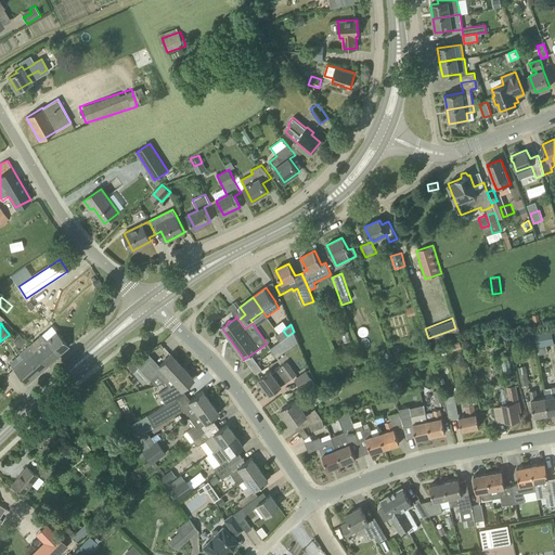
[(287,336),(283,331),(276,335),(289,353),(300,347),(299,345),(296,335),(294,332),(287,336)]
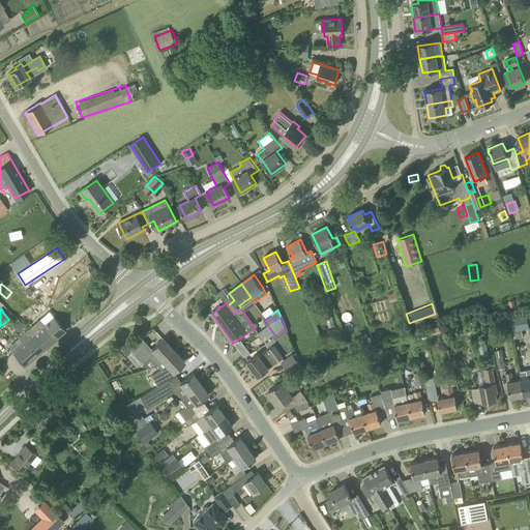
[(45,349),(66,330),(54,317),(46,324),(33,335),(45,349)]
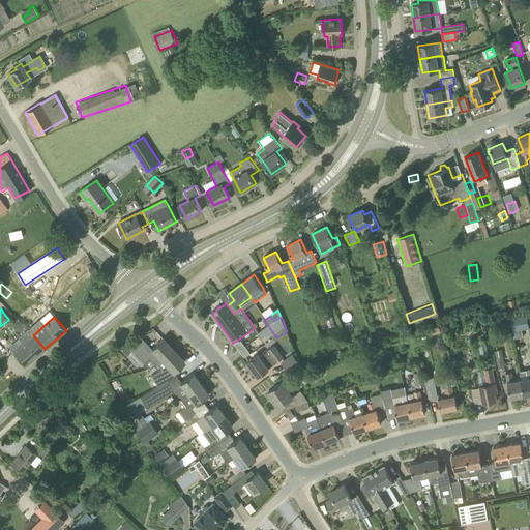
[(528,321),(511,324),(513,331),(522,330),(529,328),(528,321)]
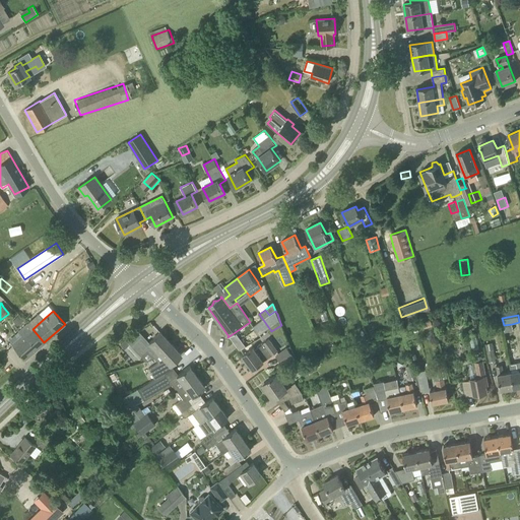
[(24,360),(44,342),(33,329),(27,324),(18,332),(23,336),(12,345),(24,360)]
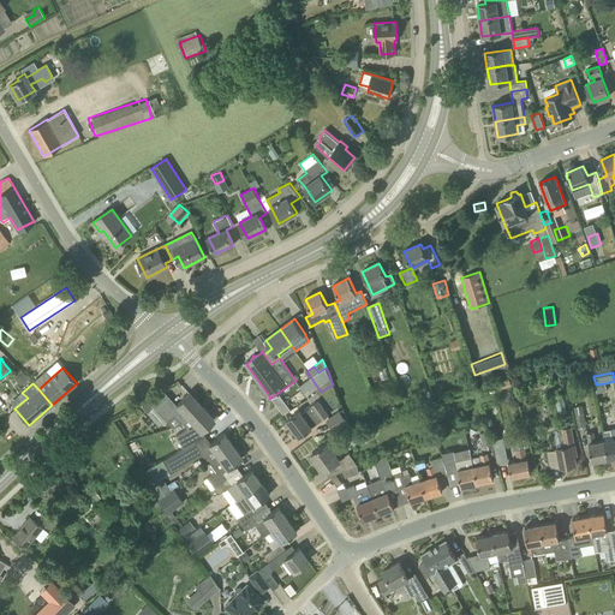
[(333,390),(323,392),(324,401),(334,399),(333,390)]
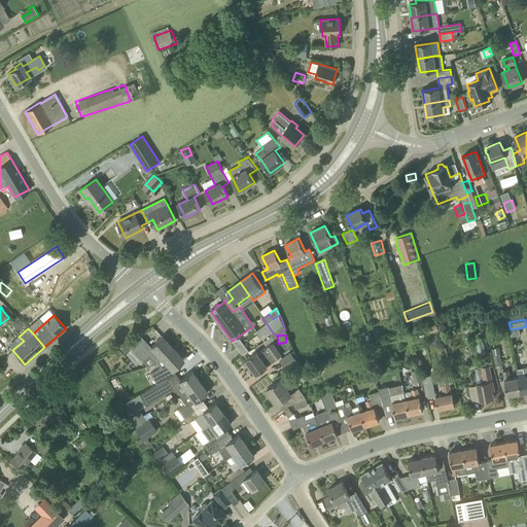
[(156,362),(173,348),(163,337),(148,350),(142,344),(134,351),(143,360),(149,354),(156,362)]
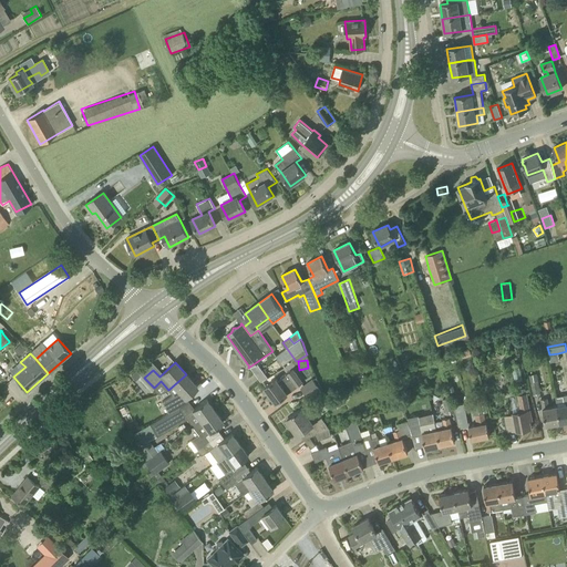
[(302,382),(294,370),(287,374),(287,375),(278,382),(276,379),(265,388),(276,402),(302,382)]
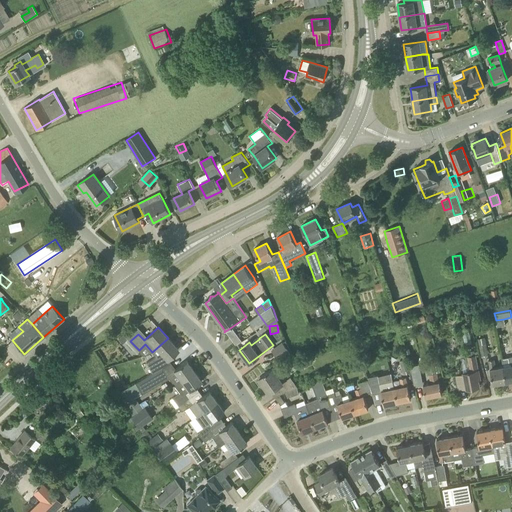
[(481,357),(488,356),(485,337),(478,338),(481,357)]
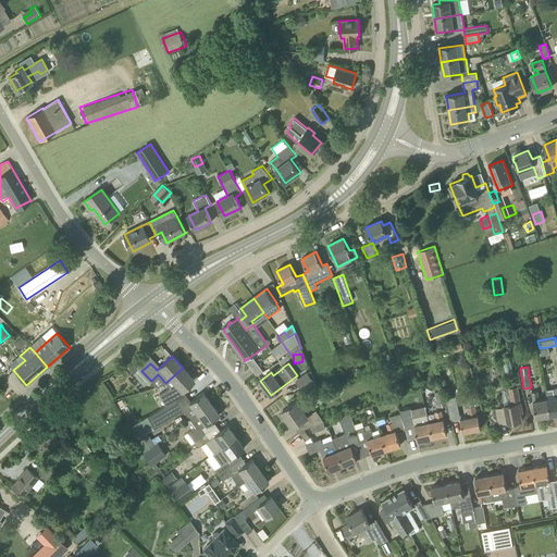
[(159,394),(165,406),(175,400),(172,394),(181,388),(182,391),(194,380),(183,368),(165,383),(171,387),(159,394)]
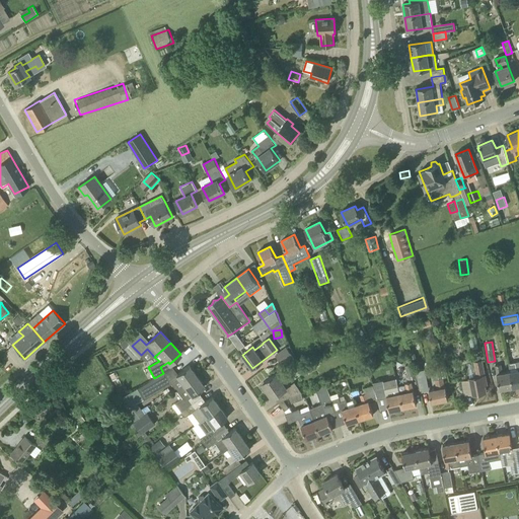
[(283,361),(292,355),(287,347),(276,355),(282,363),(283,361)]
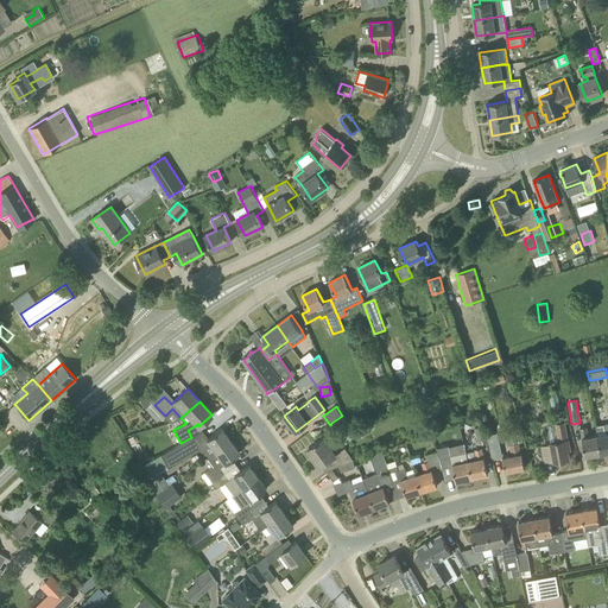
[(342,416),(331,423),(334,426),(348,423),(342,416)]
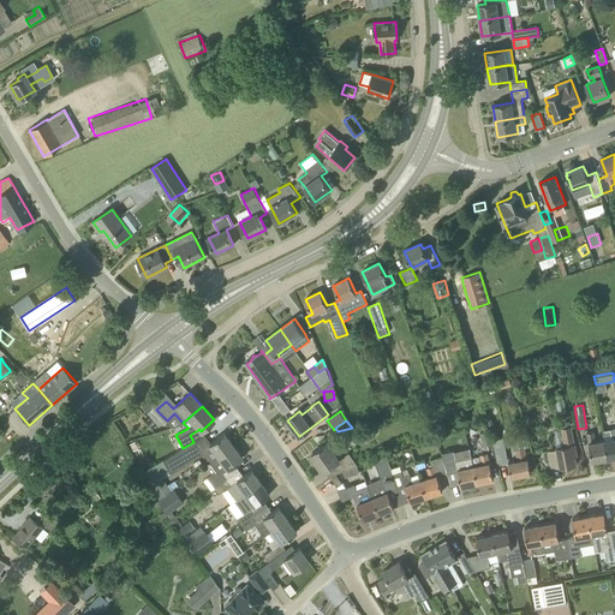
[(577,457),(574,446),(571,427),(569,423),(563,424),(563,428),(562,429),(566,447),(557,448),(557,451),(549,452),(551,467),(560,466),(561,467),(575,465),(574,457),(577,457)]
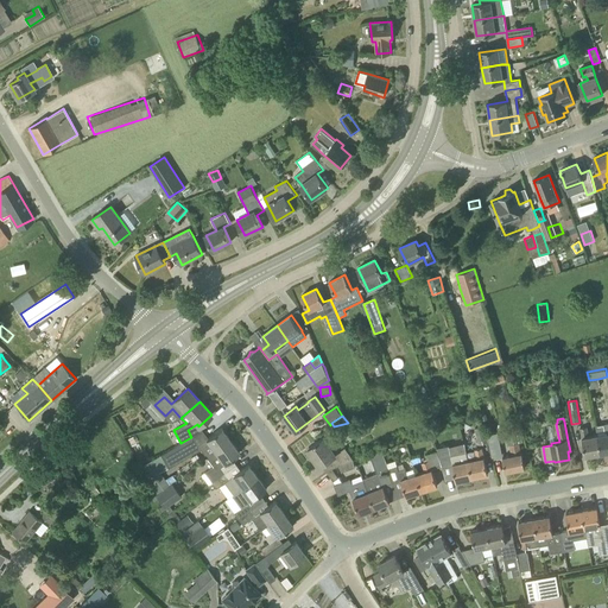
[(601,454),(607,451),(607,423),(606,424),(596,425),(599,435),(597,435),(601,454)]
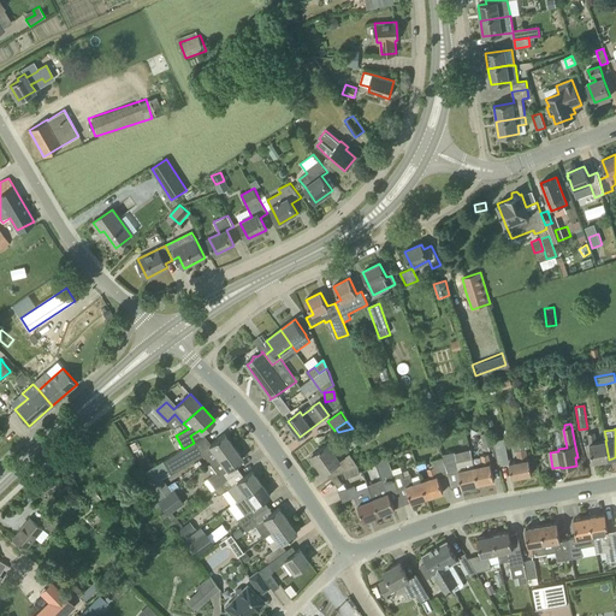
[(486,451),(493,449),(489,432),(481,434),(486,451)]
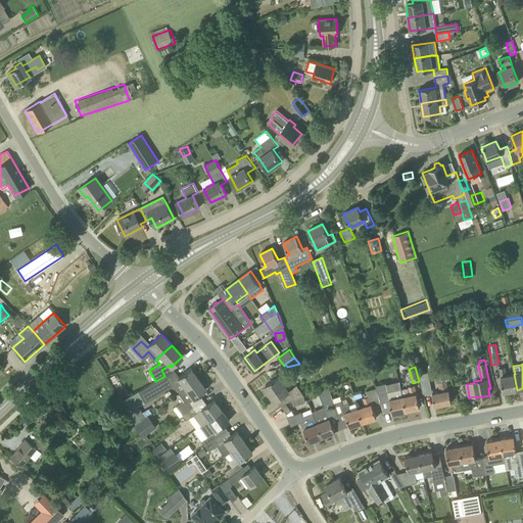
[(181,391),(185,388),(198,379),(190,368),(173,381),(181,391)]
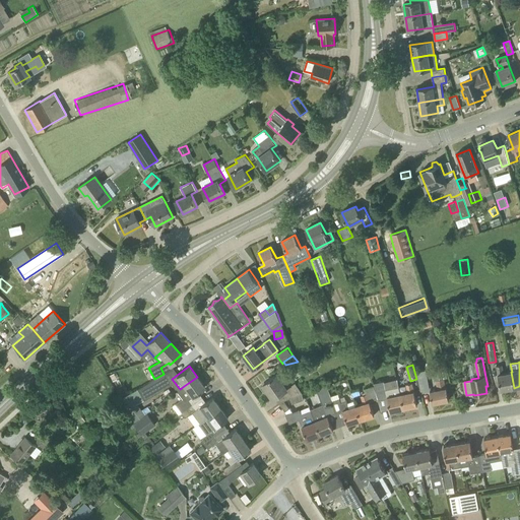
[(504,374),(502,366),(497,367),(501,390),(514,388),(511,372),(504,374)]
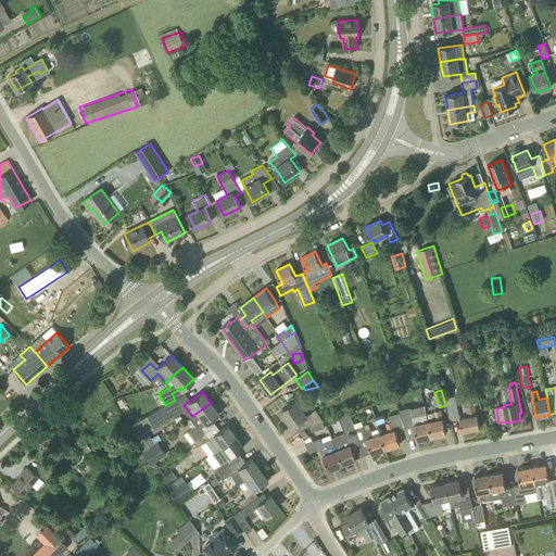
[(307,415),(303,407),(304,406),(299,397),(287,406),(288,406),(281,411),(292,427),(301,420),(306,427),(304,428),(305,428),(310,426),(323,421),(324,420),(316,409),(307,415)]
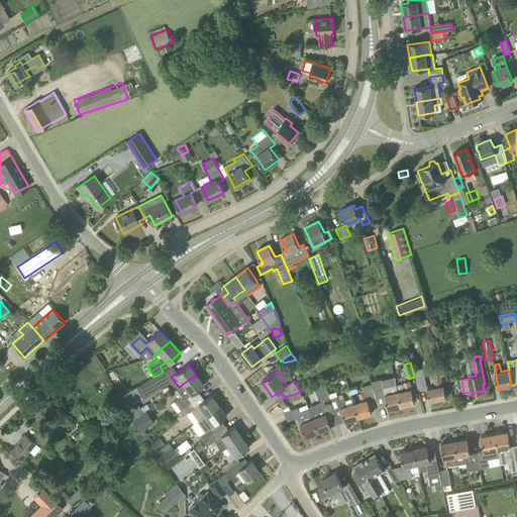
[(177,412),(191,402),(187,397),(204,385),(196,375),(183,384),(179,387),(184,395),(171,404),(177,412)]
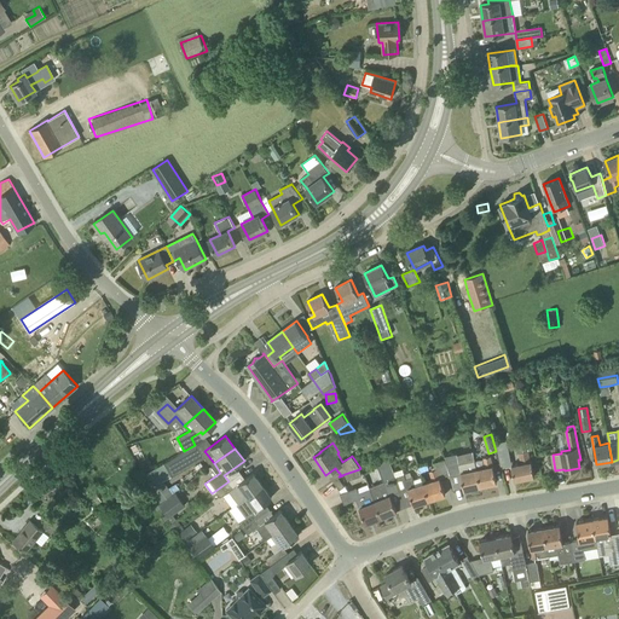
[(531,462),(528,451),(519,452),(521,463),(512,466),(515,480),(534,476),(532,462),(531,462)]
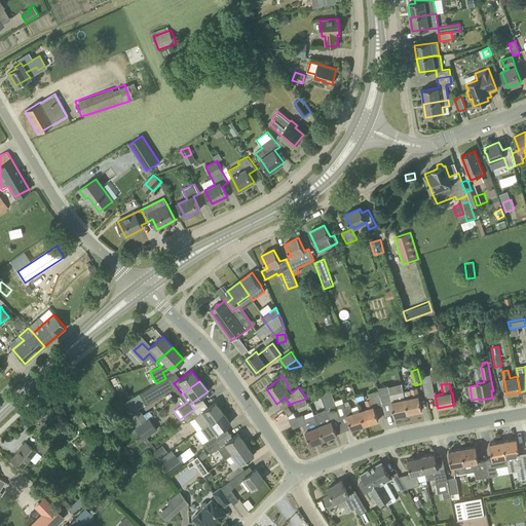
[(146,405),(156,399),(160,397),(153,385),(148,388),(129,399),(135,407),(137,406),(139,408),(145,404),(146,405)]
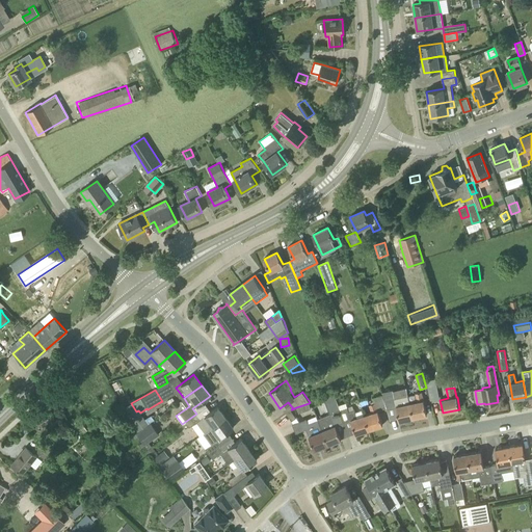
[(407,395),(394,398),(392,390),(383,392),(387,408),(396,406),(399,421),(413,418),(409,403),(407,395)]
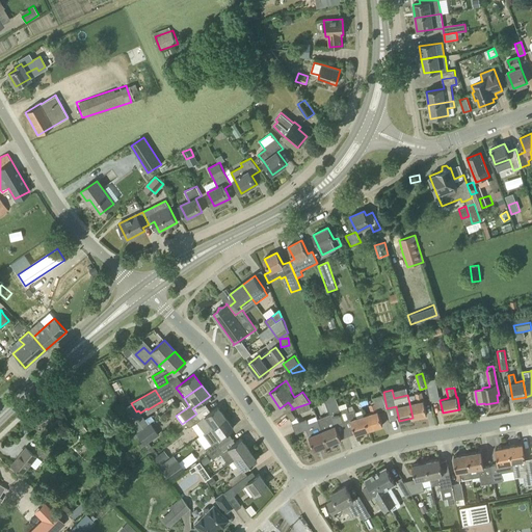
[(424,400),(422,392),(416,394),(418,402),(409,403),(413,418),(427,415),(424,400)]
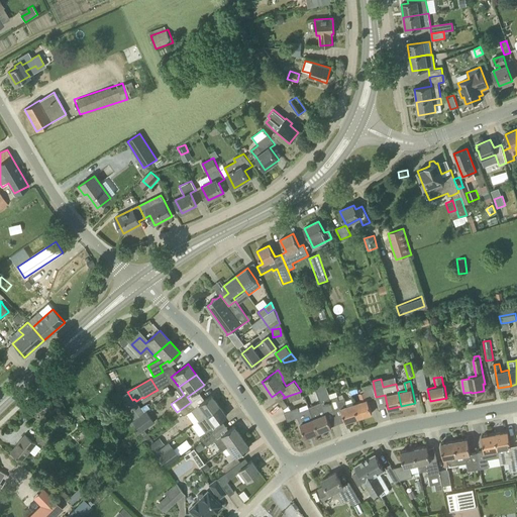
[(358,417),(373,413),(368,399),(376,397),(372,384),(363,387),(364,390),(360,391),(362,393),(359,394),(362,401),(354,404),(358,417)]
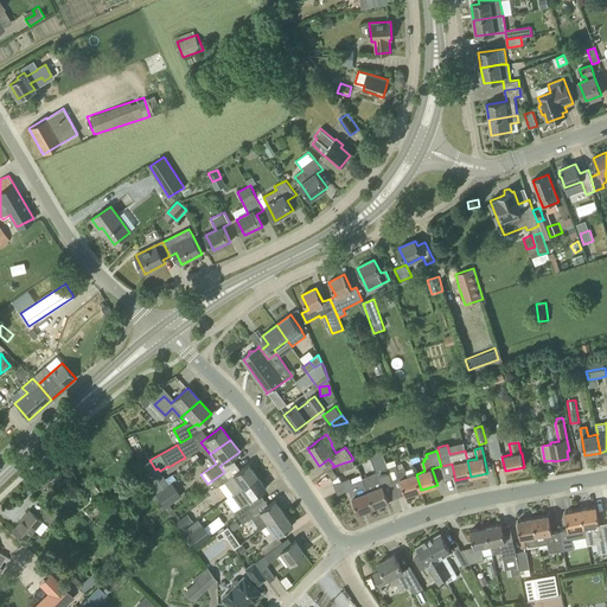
[(352,460),(338,465),(342,472),(355,467),(352,460)]
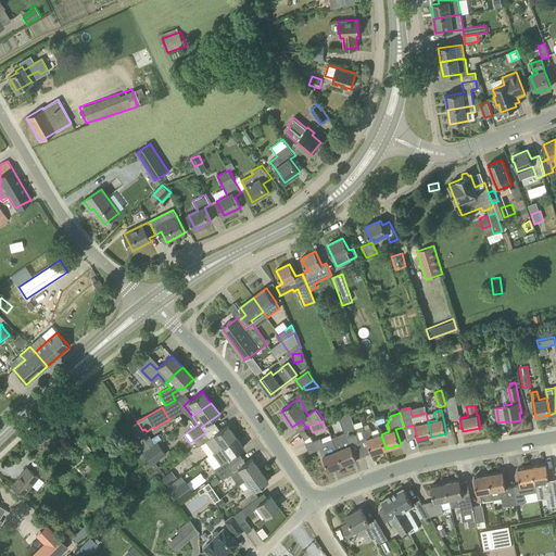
[(213,452),(236,436),(227,425),(209,438),(205,432),(190,443),(190,444),(189,444),(191,447),(193,450),(205,441),(213,452)]
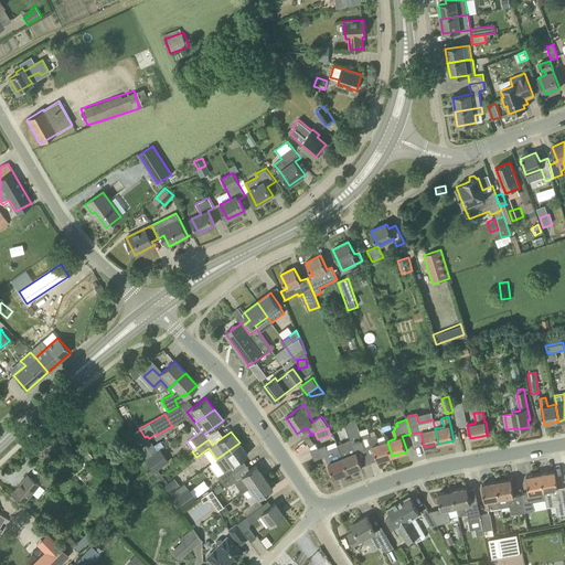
[(371,437),(369,433),(364,435),(360,436),(364,449),(373,446),(377,461),(392,456),(387,441),(380,444),(376,435),(371,437)]
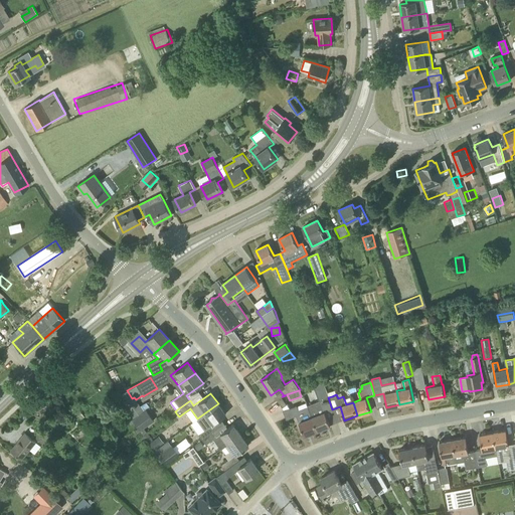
[(283,407),(287,404),(282,397),(278,400),(283,407)]
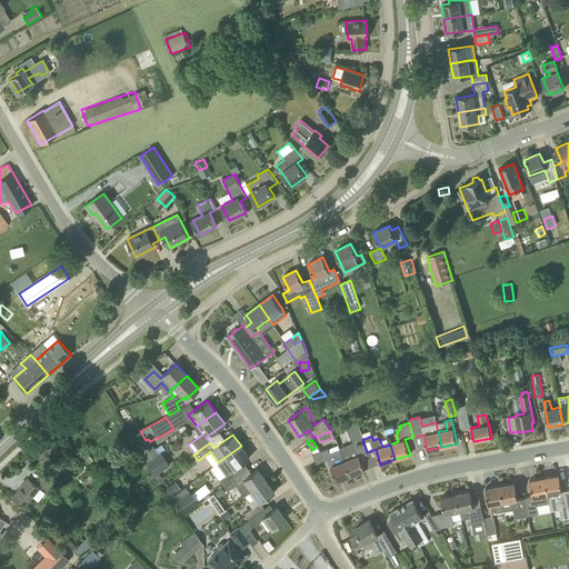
[(359,456),(367,452),(362,439),(340,448),(339,448),(340,449),(345,461),(351,476),(365,470),(359,456)]
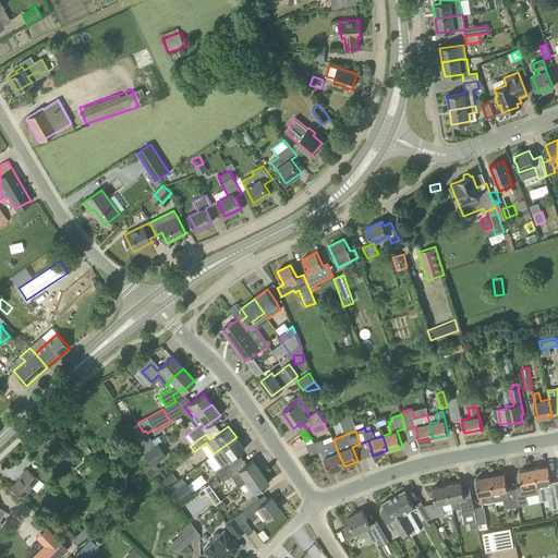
[(213,455),(221,465),(227,462),(244,449),(237,437),(214,453),(213,455)]
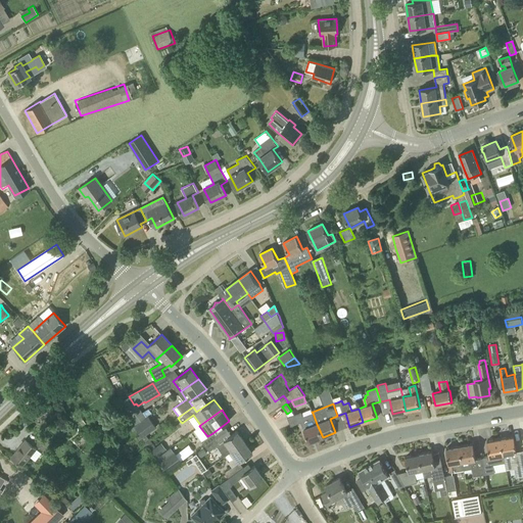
[(317,424),(313,413),(303,416),(301,412),(288,417),(291,426),(301,422),(303,429),(310,442),(323,437),(317,424)]
